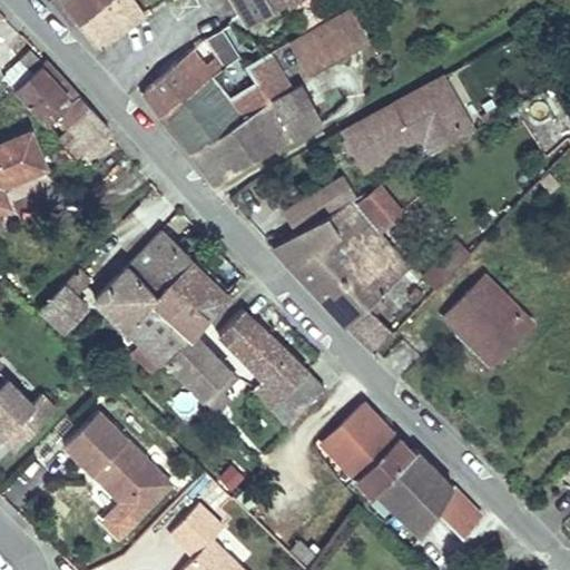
[(53,0),(71,25),(80,18),(66,0),(53,0)]
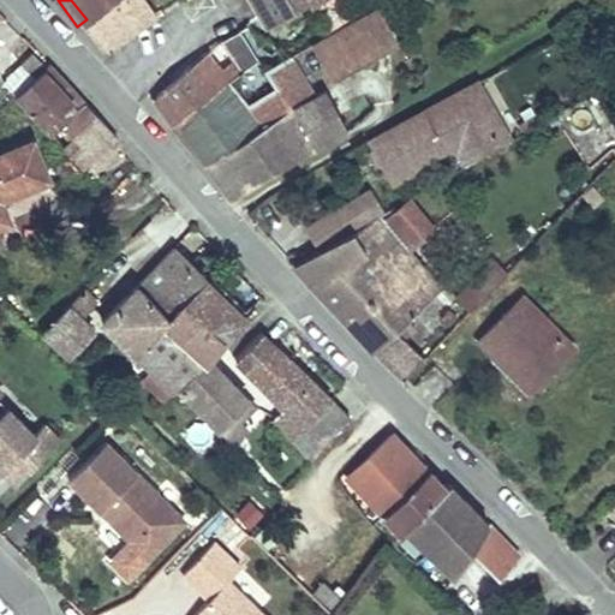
[(71,0),(87,19),(108,0),(71,0)]
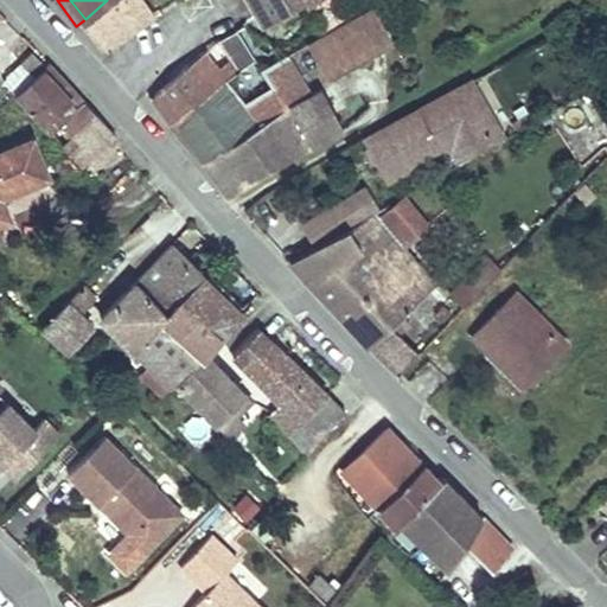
[(144,0),(107,0),(85,19),(107,49),(154,14),(144,0)]
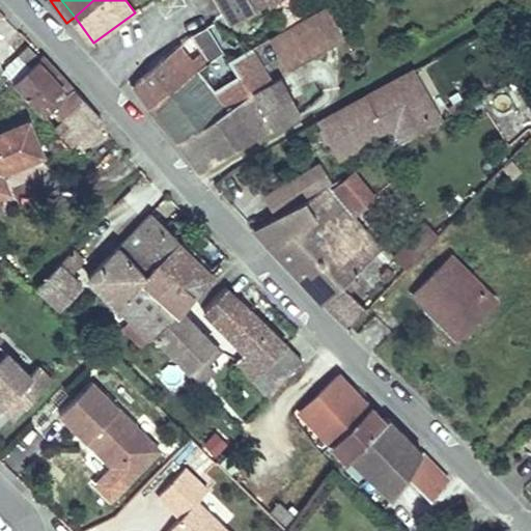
[(278,0),(219,0),(230,20),(234,18),(263,0),(264,0),(269,5),(269,6),(278,0)]
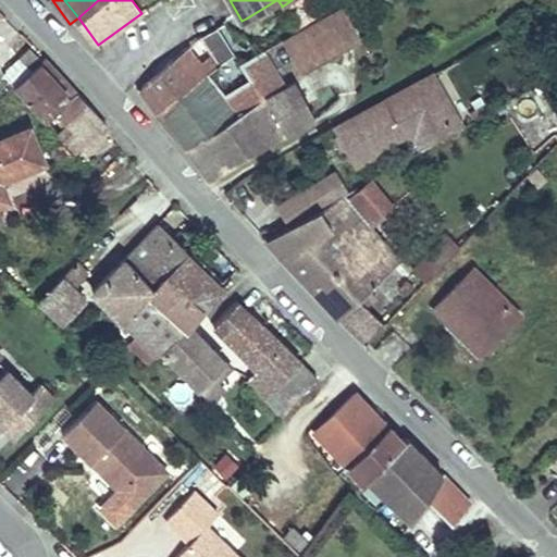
[(249,25),(282,5),(277,0),(276,0),(246,19),(249,25)]
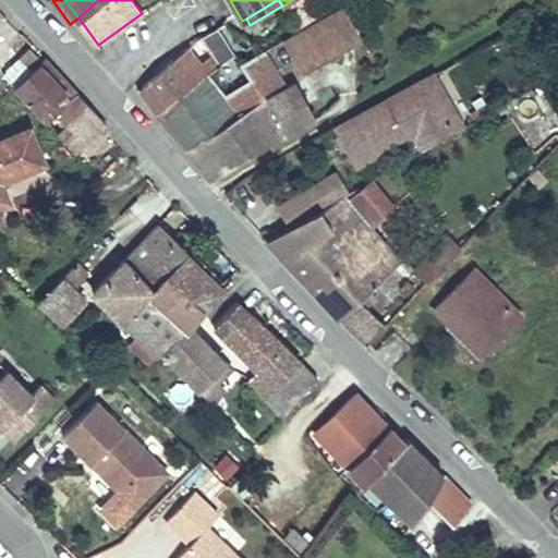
[(298,31),(325,15),(319,5),(292,21),(298,31)]
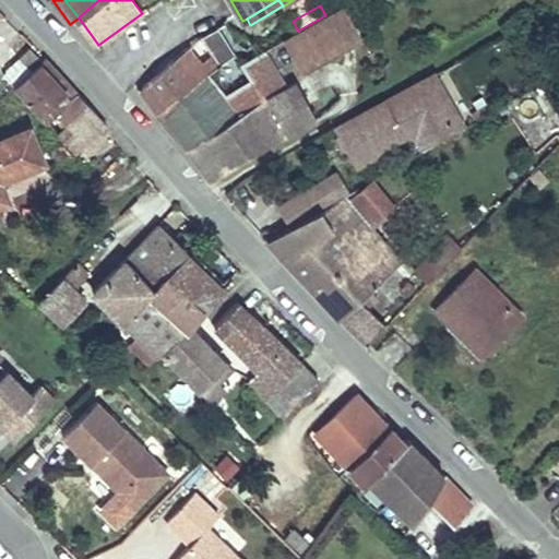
[(341,7),(325,15),(298,31),(285,38),(304,71),(359,38),(341,7)]
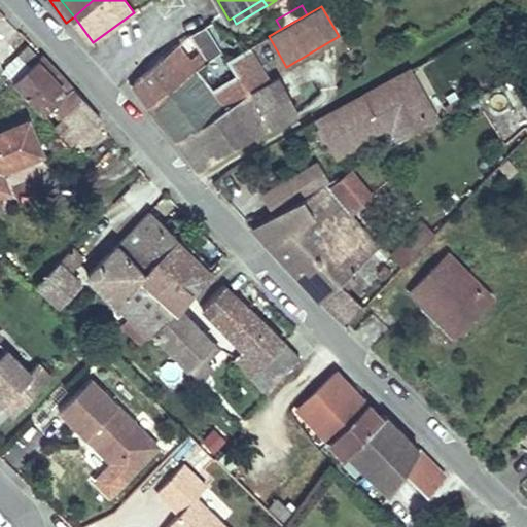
[(204,26),(189,34),(207,61),(220,53),(204,26)]
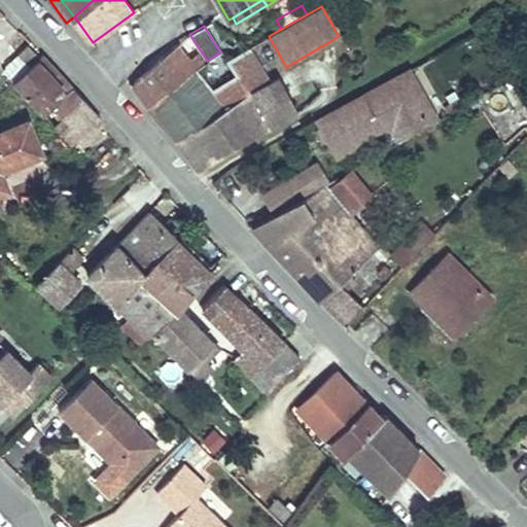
[(207,61),(189,34),(133,83),(149,105),(197,69),(207,61)]
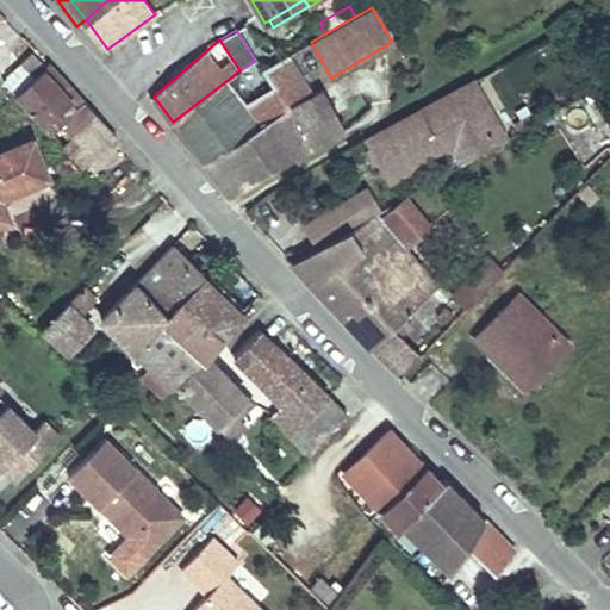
[(44,64),(32,51),(24,60),(36,73),(44,64)]
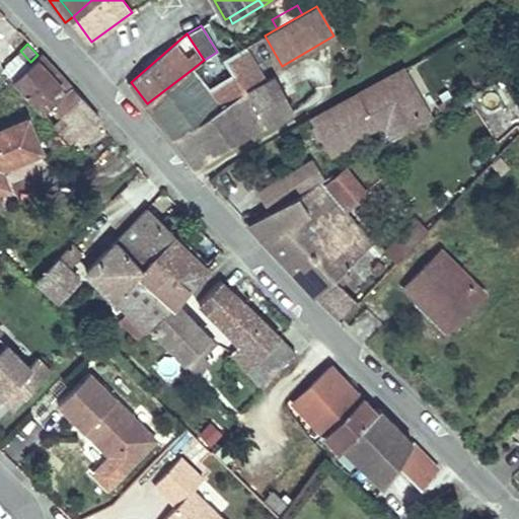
[(244,93),(267,80),(246,46),(229,57),(225,51),(220,54),(230,71),(244,93)]
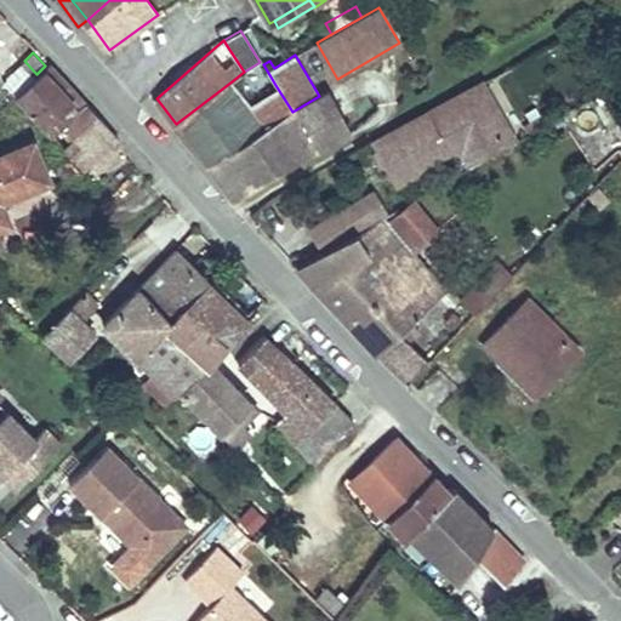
[(118,137),(50,63),(15,96),(83,170),(118,137)]
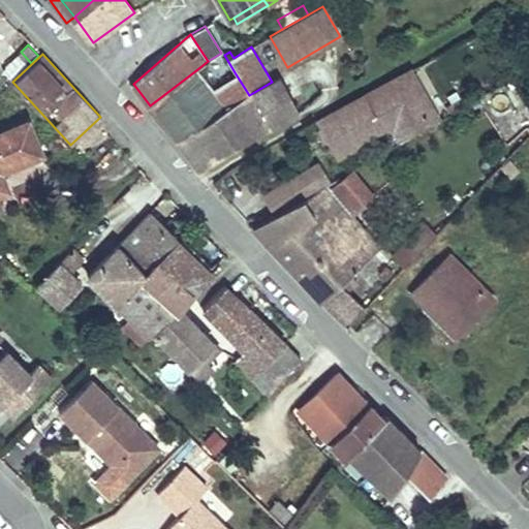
[(227,107),(197,69),(150,105),(177,141),(212,117),(227,107)]
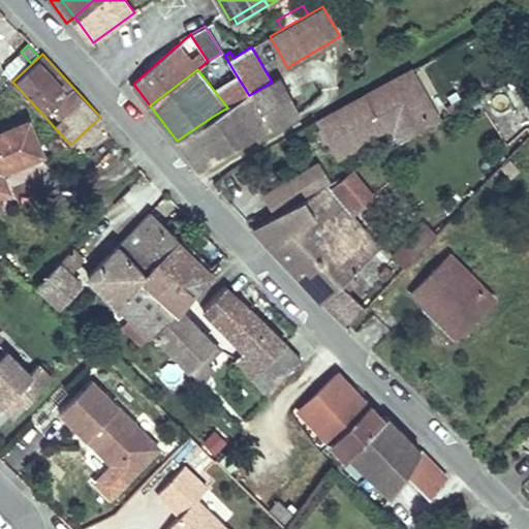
[(411,69),(399,76),(410,97),(423,90),(411,69)]
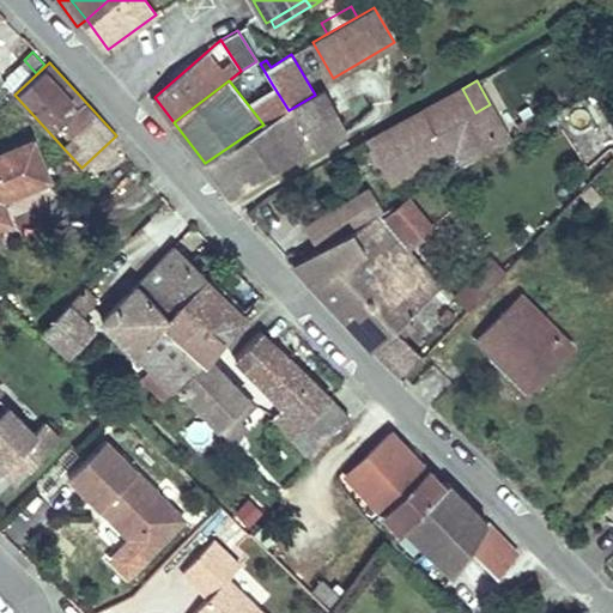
[(244,101),(263,125),(289,110),(272,84),(244,101)]
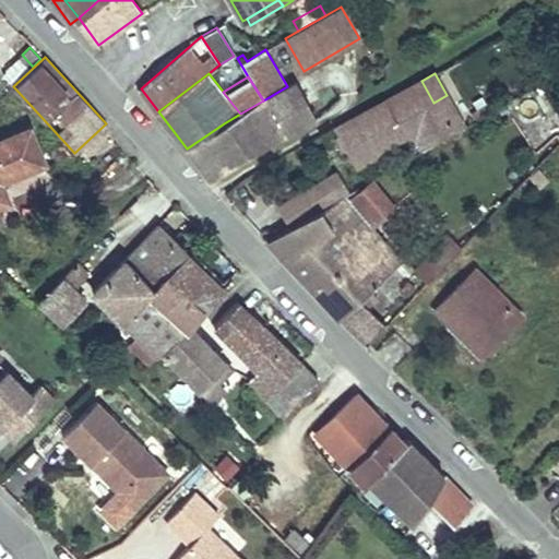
[(352,147),(360,164),(383,151),(381,149),(405,137),(402,131),(409,127),(413,132),(417,141),(459,118),(447,95),(433,103),(421,81),(334,129),(346,151),(352,147)]
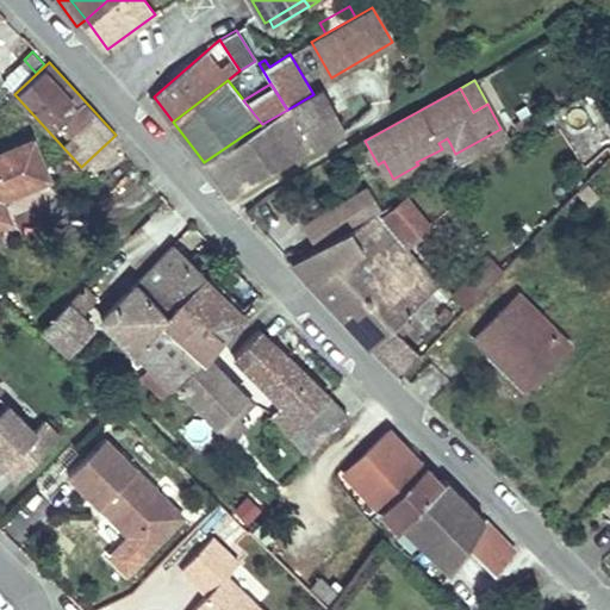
[(244,135),(204,162),(230,197),(259,176),(344,131),(322,89),(313,94),(287,110),(262,124),(244,135)]
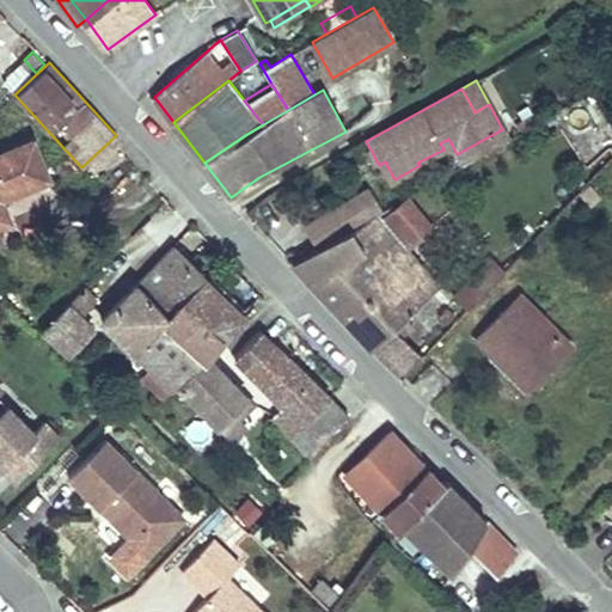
[(540,120),(537,111),(515,124),(519,132),(540,120)]
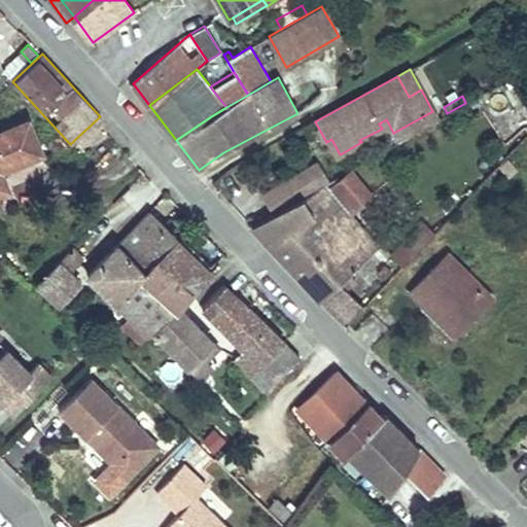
[(436,119),(432,111),(393,133),(397,141),(436,119)]
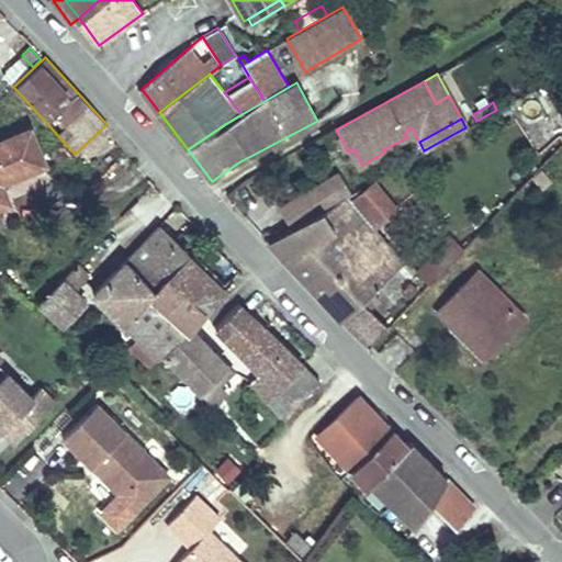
[(407,137),(415,133),(412,127),(404,132),(407,137)]
